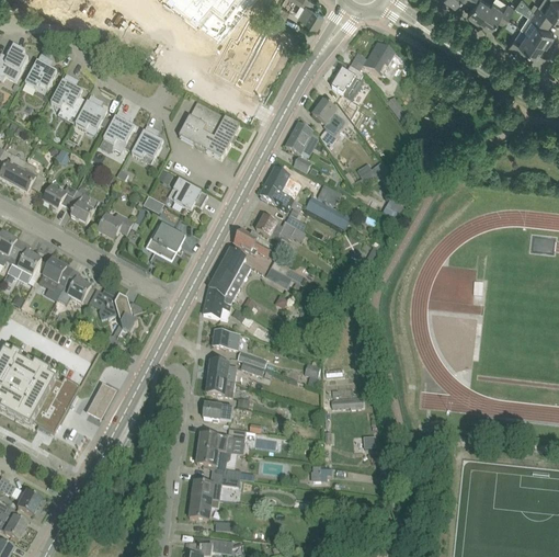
[(49,7),(55,10),(60,0),(52,0),(48,6),(49,7)]
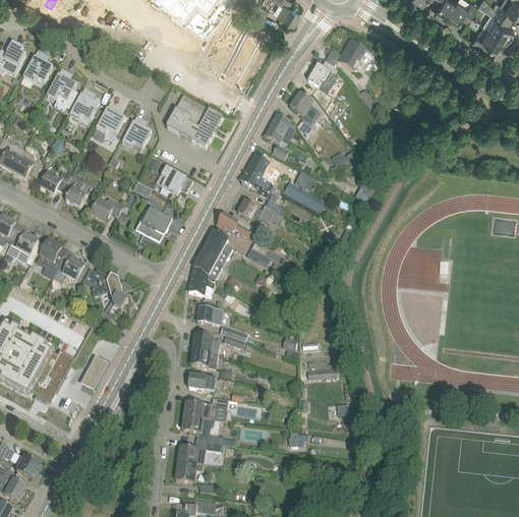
[(71,8),(75,0),(56,0),(51,9),(57,12),(58,13),(63,4),(71,8)]
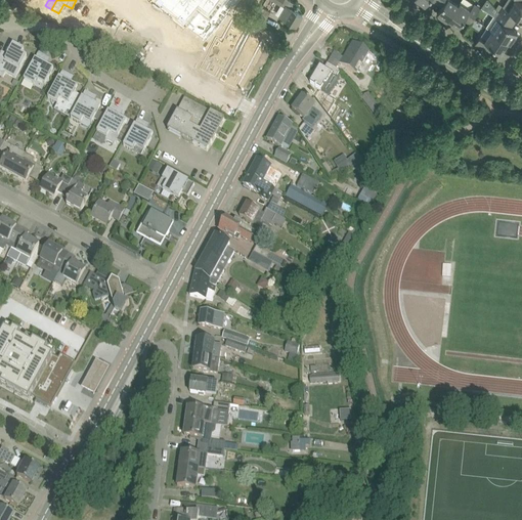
[(170,0),(178,6),(180,4),(185,8),(188,4),(191,0),(205,0),(208,2),(210,0),(170,0)]
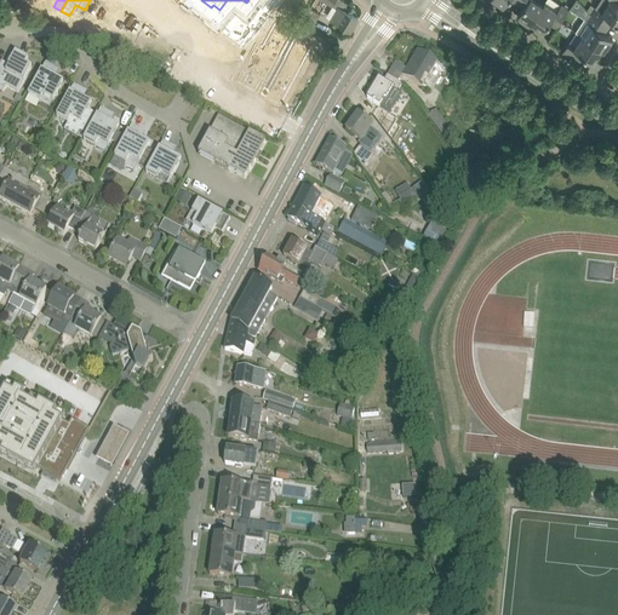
[(349,26),(356,13),(343,5),(345,0),(328,0),(336,4),(330,15),(349,26)]
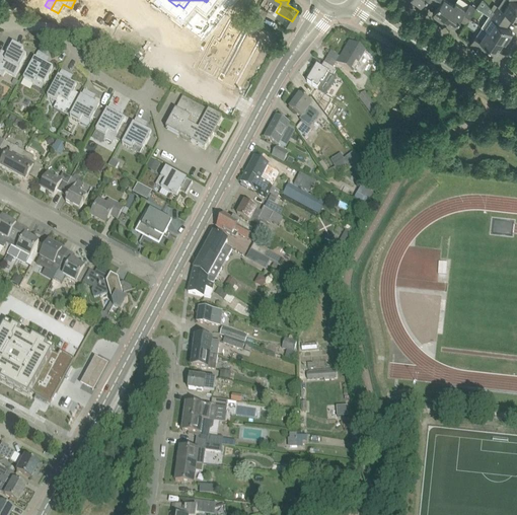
[(442,16),(443,14),(453,0),(452,0),(437,0),(431,9),(442,16)]
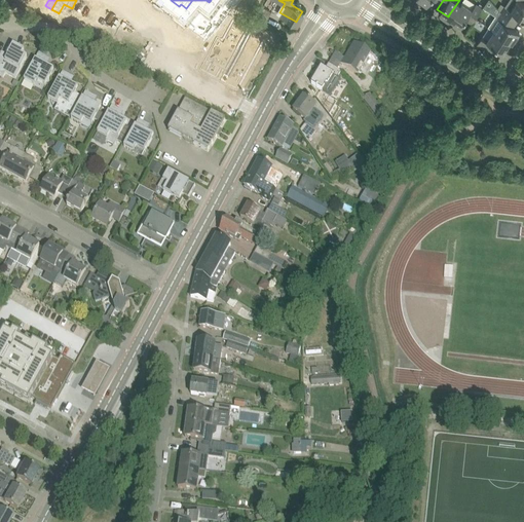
[(473,16),(474,14),(481,4),(474,0),(471,5),(462,0),(458,0),(459,0),(449,14),(459,22),(466,12),(473,16)]
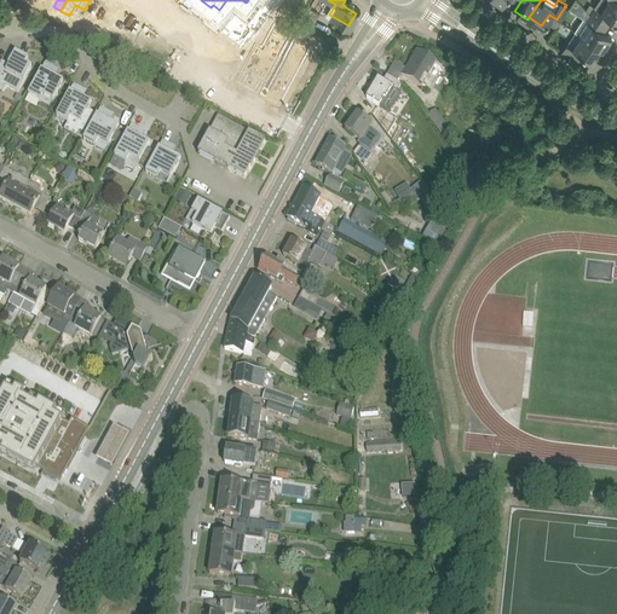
[(594,0),(593,1),(588,9),(603,18),(606,12),(616,18),(616,0),(594,0)]
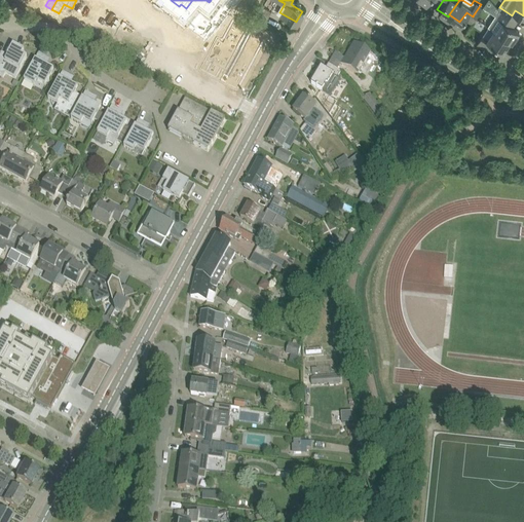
[(499,8),(497,6),(493,11),(486,23),(492,27),(492,26),(494,28),(509,37),(509,38),(511,39),(518,28),(508,22),(512,15),(499,7),(499,8)]
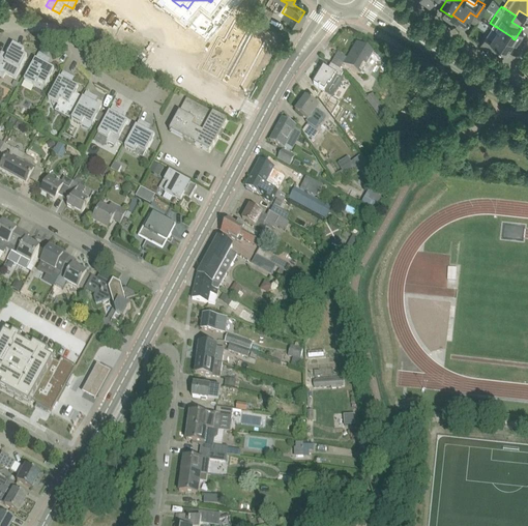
[(222,37),(216,34),(200,65),(237,86),(266,34),(233,17),(222,37)]
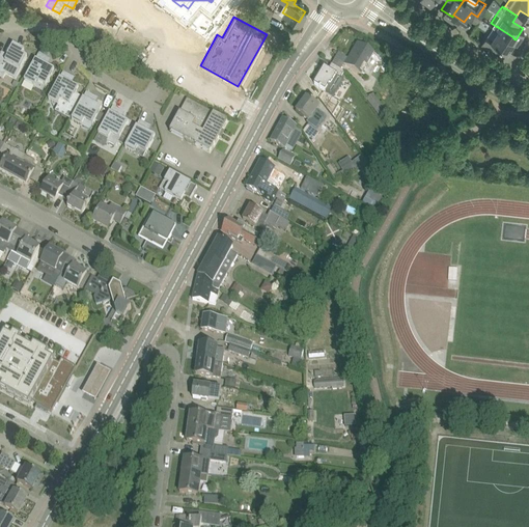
[(499,28),(497,26),(497,27),(490,37),(484,33),(480,39),(492,48),(496,42),(506,49),(513,38),(513,37),(499,28)]
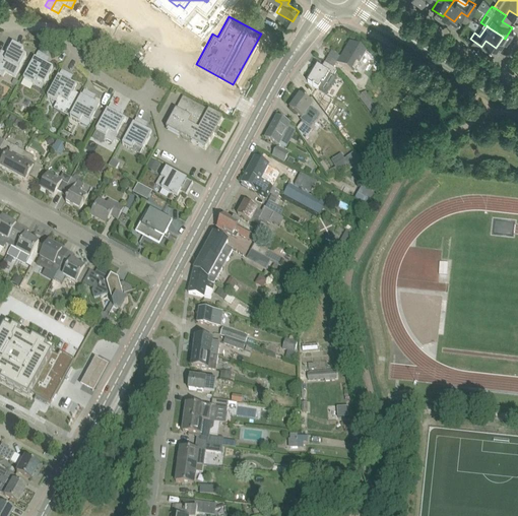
[(326,54),(335,59),(352,69),(360,57),(365,49),(348,39),(338,55),(334,53),(335,52),(329,48),(326,54)]
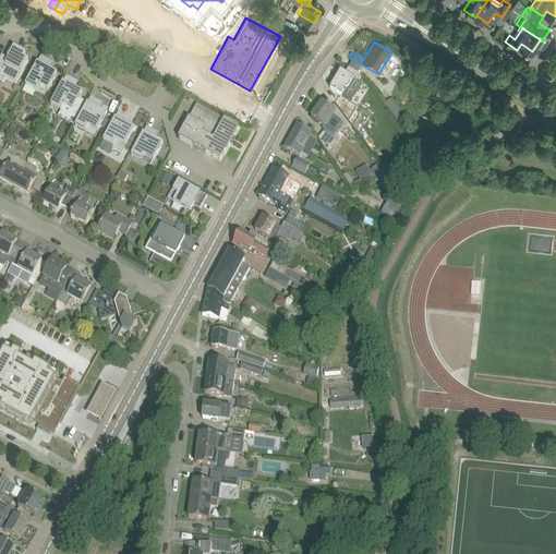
[(4,58),(0,56),(0,77),(2,79),(4,74),(14,80),(26,57),(22,53),(24,49),(12,44),(4,58)]
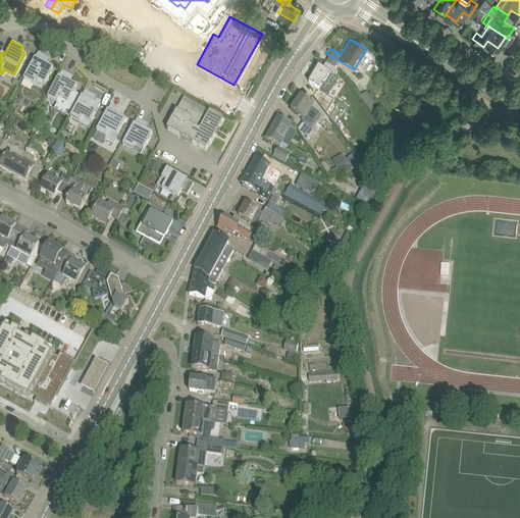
[(21,76),(32,82),(36,75),(44,80),(52,65),(42,60),(45,54),(37,50),(21,76)]
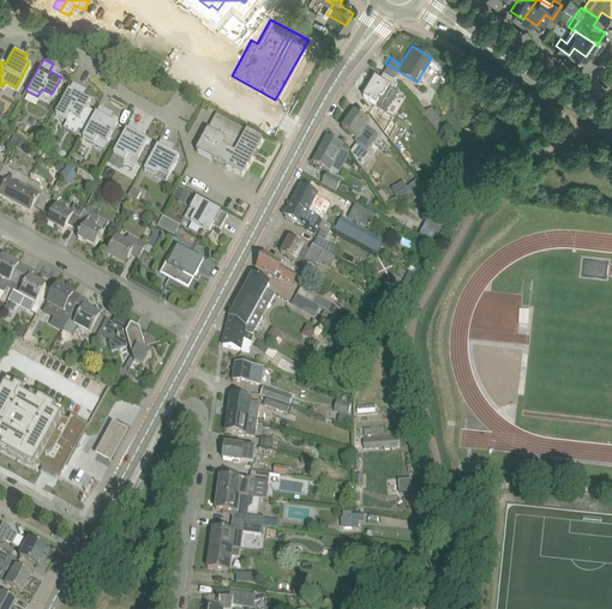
[(373,74),(361,94),(367,97),(375,101),(384,107),(396,88),(393,86),(396,79),(393,77),(393,76),(382,70),(378,77),(373,74)]
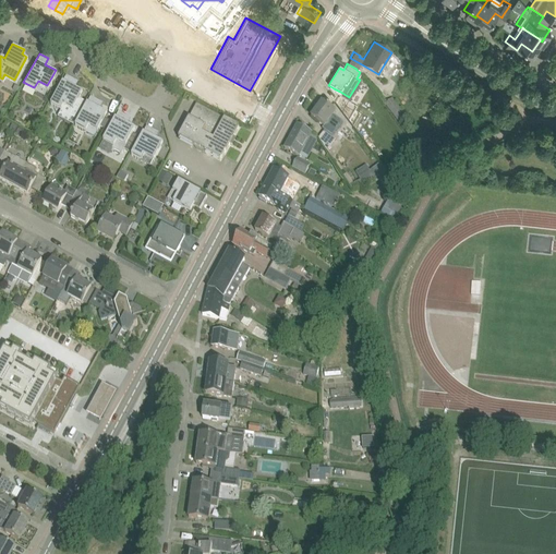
[(49,101),(60,107),(74,115),(83,98),(77,95),(81,89),(70,83),(73,77),(64,72),(49,101)]
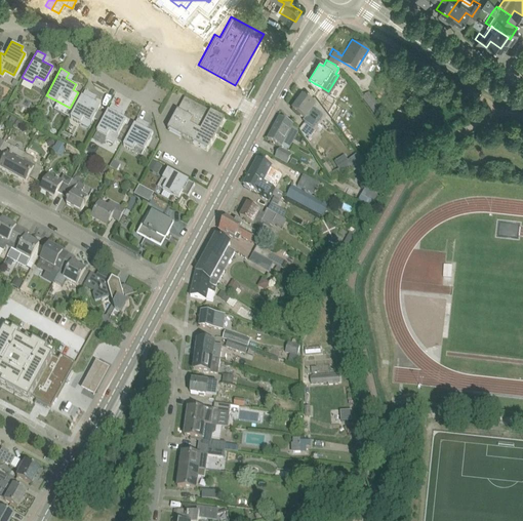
[(316,86),(312,93),(328,115),(335,104),(330,99),(332,96),(316,86)]
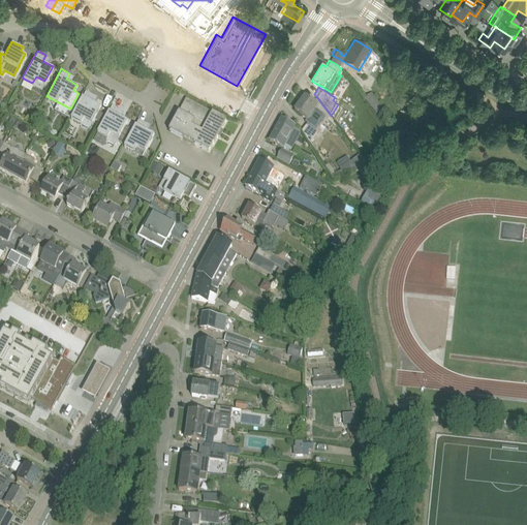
[(69,116),(80,121),(83,117),(91,122),(93,117),(99,120),(103,112),(97,109),(100,104),(90,99),(93,93),(84,89),(69,116)]
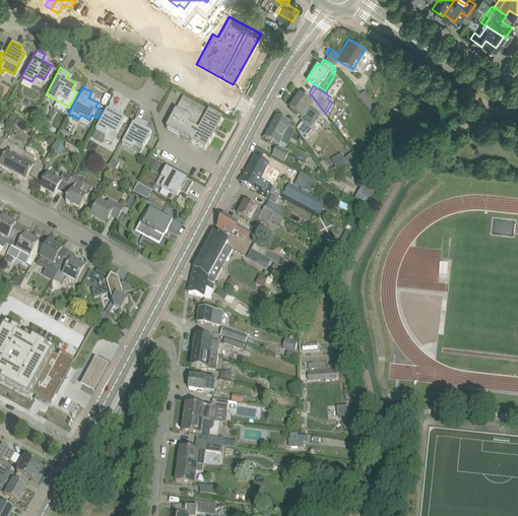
[(376,105),(364,88),(357,93),(369,111),(376,105)]
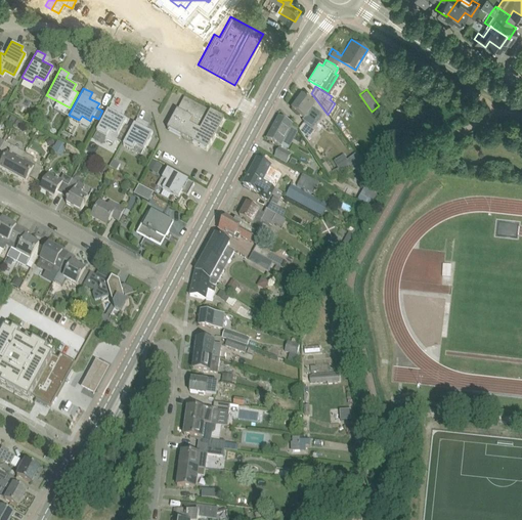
[(301,92),(291,106),(299,113),(302,115),(300,117),(312,126),(317,119),(321,113),(322,113),(311,104),(313,101),(309,98),(307,97),(301,92)]
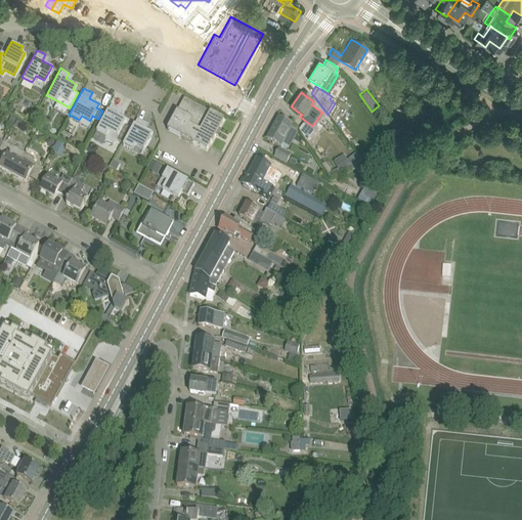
[(222,116),(182,94),(166,126),(181,135),(182,134),(190,139),(206,147),(214,132),(216,133),(220,126),(218,125),(222,116)]
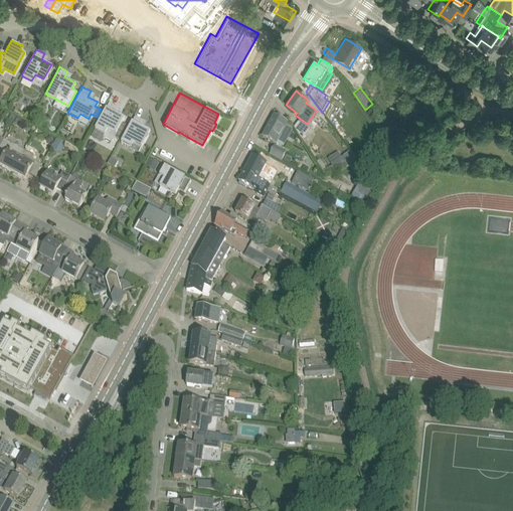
[(119,137),(122,131),(126,123),(121,120),(123,116),(113,111),(116,105),(108,100),(94,127),(103,132),(102,134),(111,139),(114,134),(119,137)]
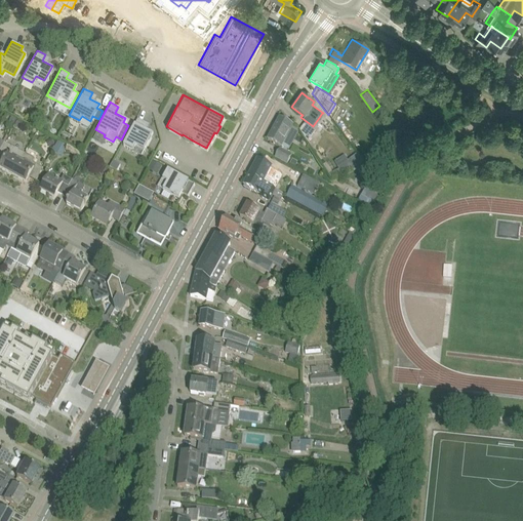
[(411,113),(415,110),(411,105),(407,108),(411,113)]
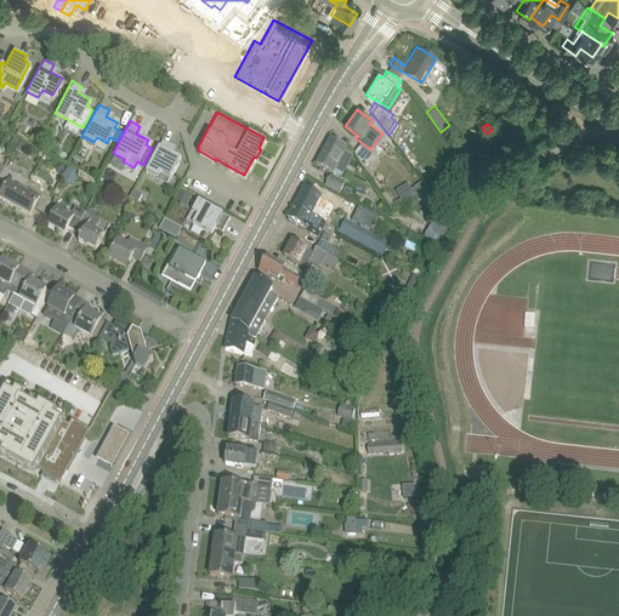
[(498,135),(500,133),(505,130),(501,125),(493,131),(497,136),(498,135)]
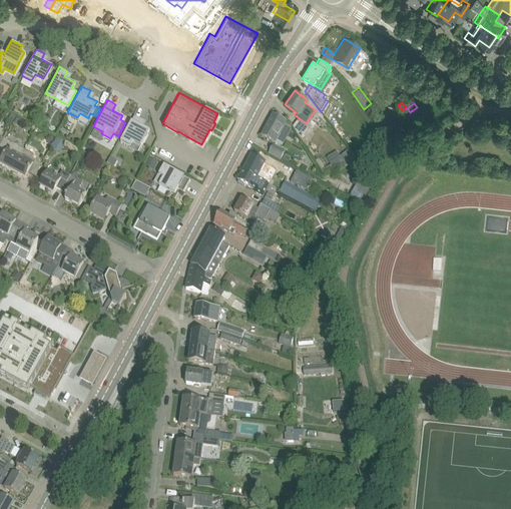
[(260,133),(269,138),(273,140),(285,119),(272,112),(260,133)]
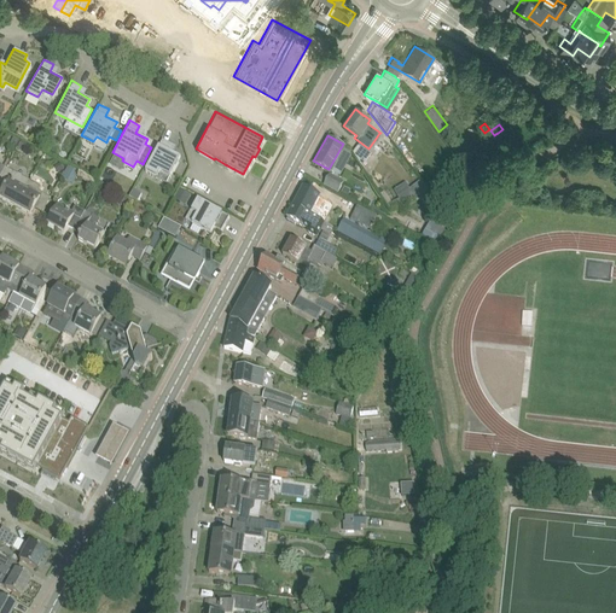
[(27,139),(21,136),(16,144),(22,147),(27,139)]
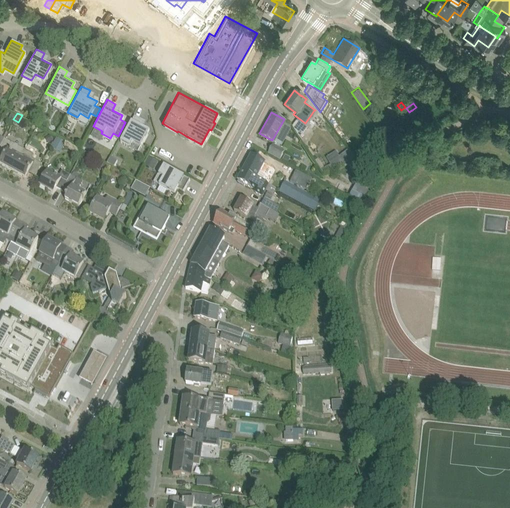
[(119,139),(129,145),(131,140),(139,144),(148,128),(138,123),(141,117),(133,113),(119,139)]
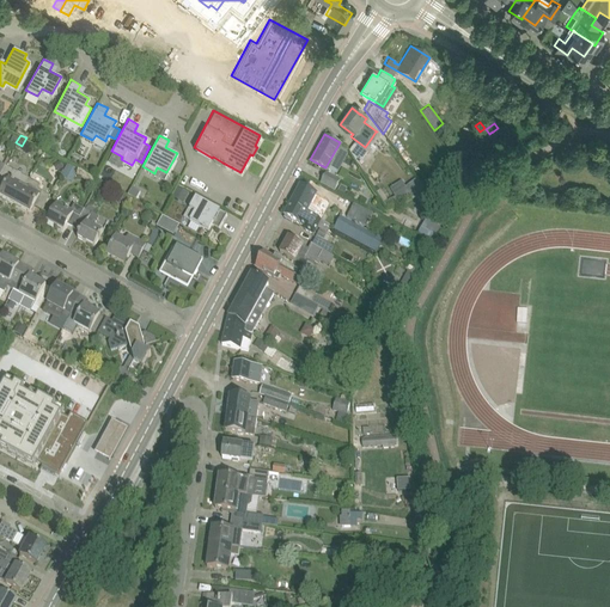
[(354,139),(347,148),(357,163),(367,148),(354,139)]
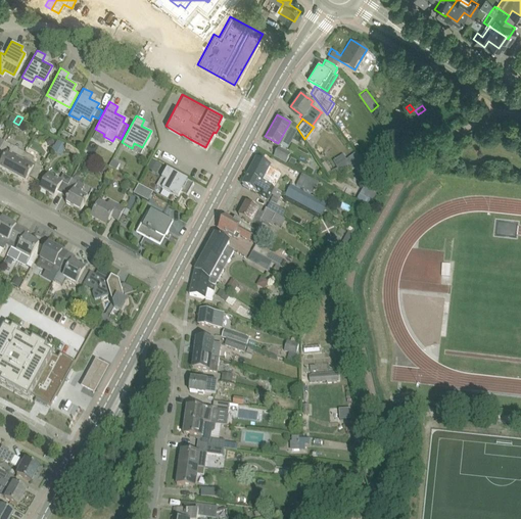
[(49,134),(44,138),(48,143),(52,140),(49,134)]
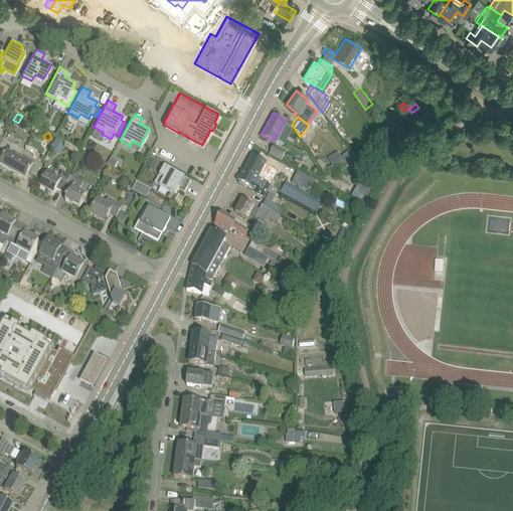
[(52,140),(61,145),(64,140),(55,135),(52,140)]
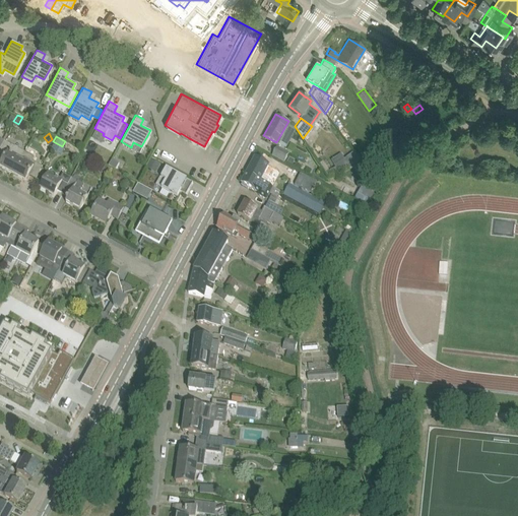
[(11,170),(22,148),(3,138),(0,143),(0,159),(0,164),(11,170)]
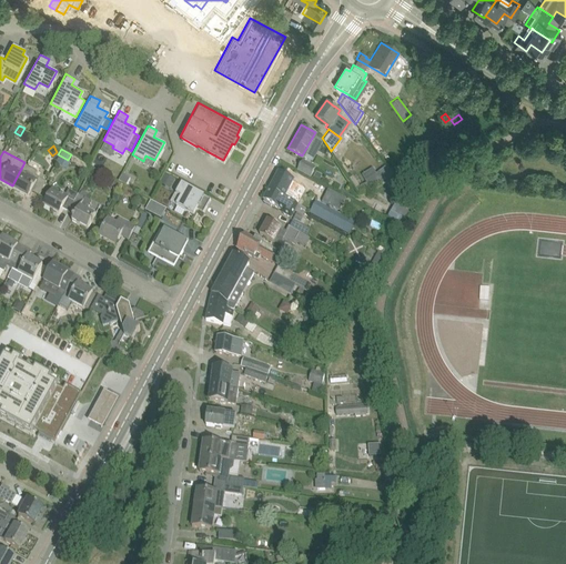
[(295,167),(309,173),(314,163),(301,157),(295,167)]
